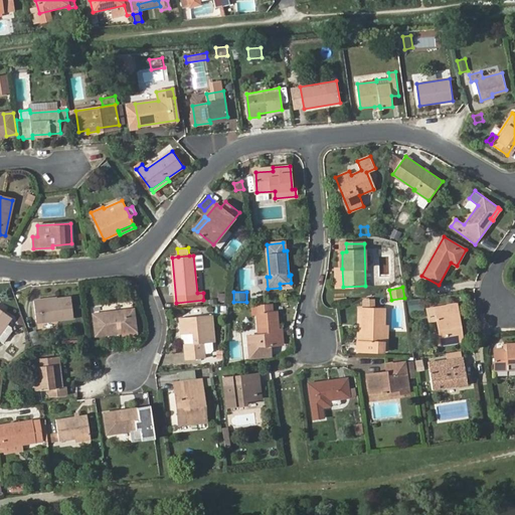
[(34,301),(36,322),(73,318),(71,298),(56,300),(56,298),(34,301)]
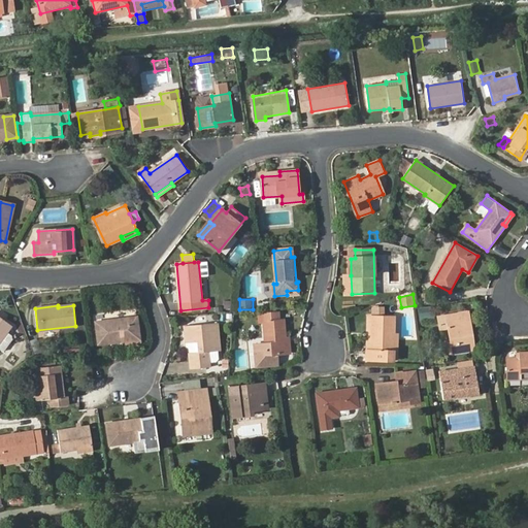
[(468,311),(460,312),(461,320),(470,319),(468,311)]
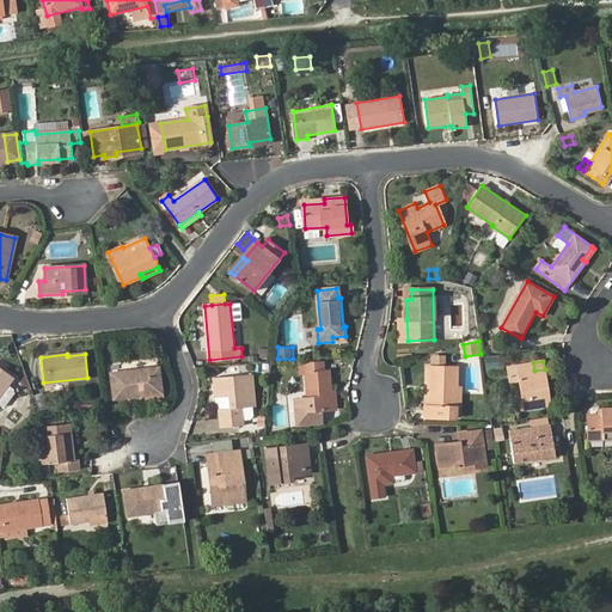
[(332,409),(331,392),(329,371),(324,371),(323,362),(305,363),(308,397),(295,399),(298,426),(323,422),(322,410),(332,409)]
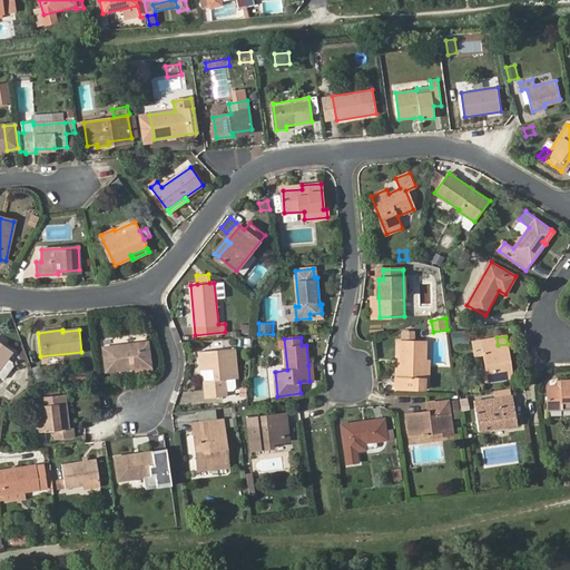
[(483,349),(484,354),(489,381),(509,377),(507,363),(510,363),(508,344),(498,345),(497,337),(473,341),(474,350),(483,349)]
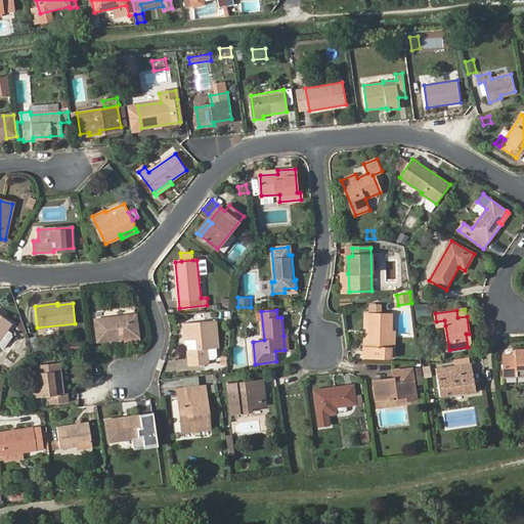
[(392,315),(370,314),(369,347),(365,347),(363,347),(363,357),(384,357),(385,349),(391,349),(391,331),(392,315)]
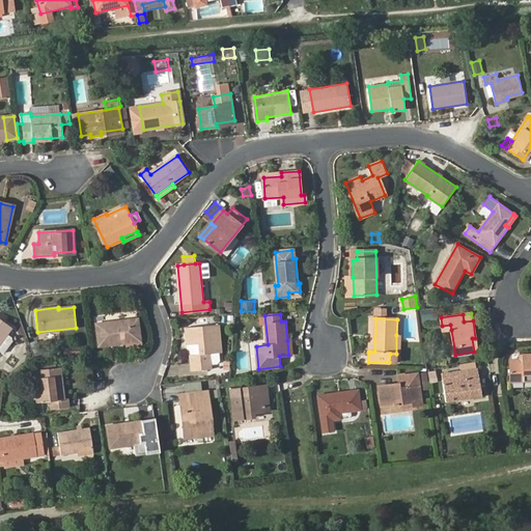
[(96,324),(100,345),(140,341),(137,319),(96,324)]
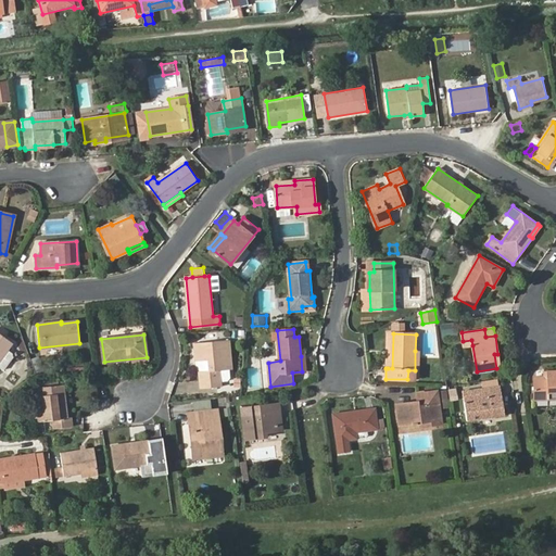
[(0,358),(7,351),(11,344),(0,336),(0,358)]
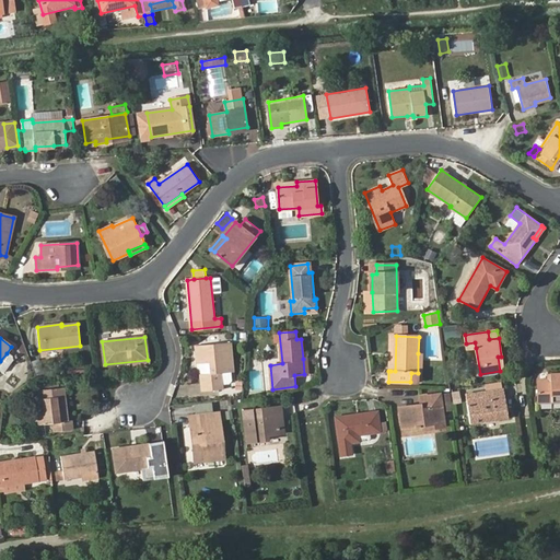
[(198,363),(205,363),(210,362),(211,374),(206,374),(200,374),(202,392),(225,388),(224,384),(230,383),(233,381),(232,372),(234,371),(231,342),(196,346),(198,363)]
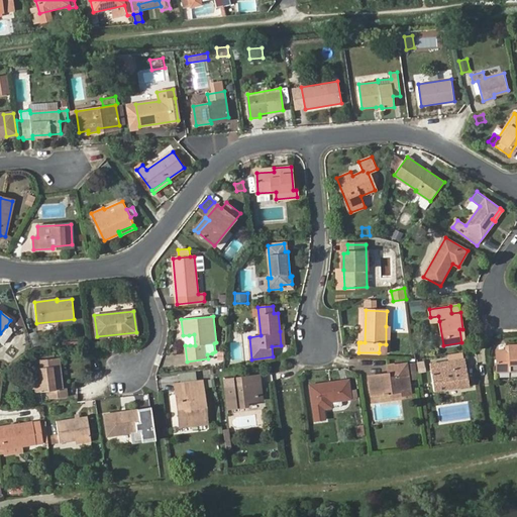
[(0,341),(9,328),(6,326),(0,333),(0,341)]
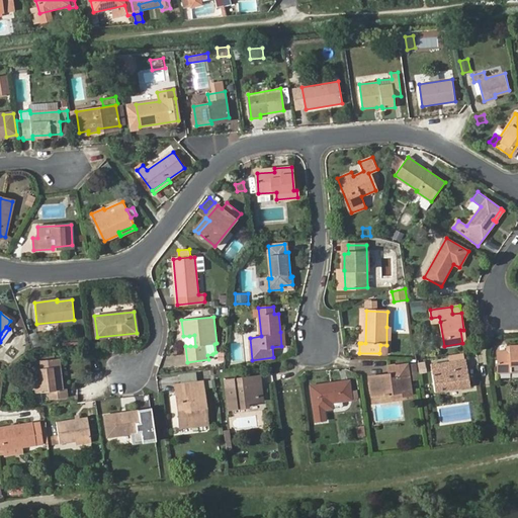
[(30,334),(32,348),(40,346),(37,332),(30,334)]
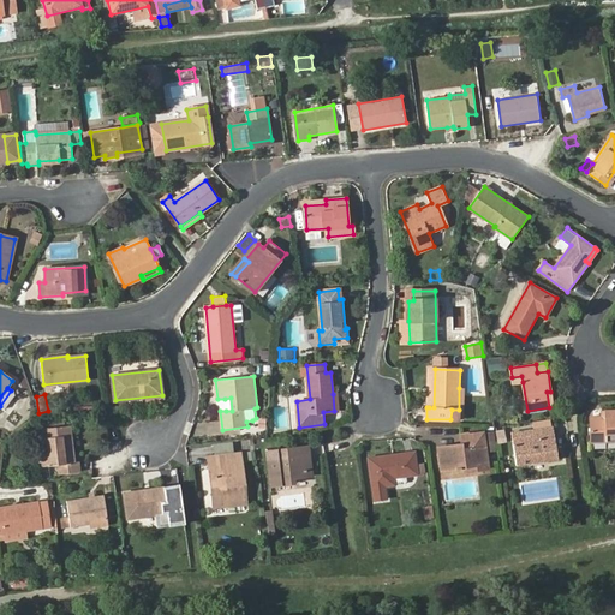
[(591,417),(591,441),(614,440),(614,410),(605,411),(605,417),(591,417)]
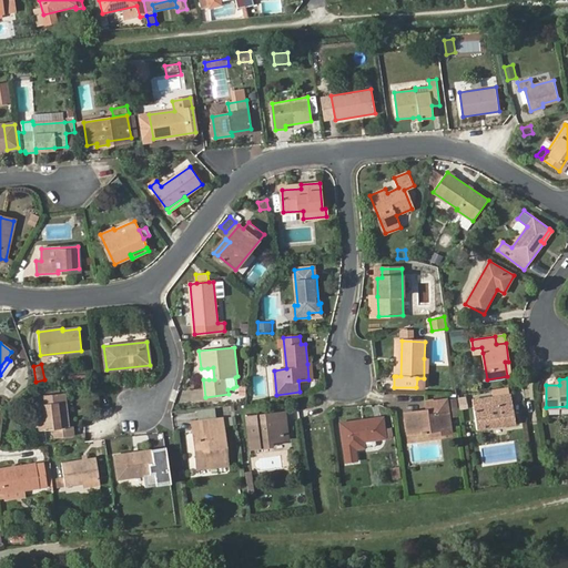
[(38,417),(39,430),(54,429),(56,436),(73,434),(72,427),(69,427),(64,395),(40,397),(42,417),(38,417)]
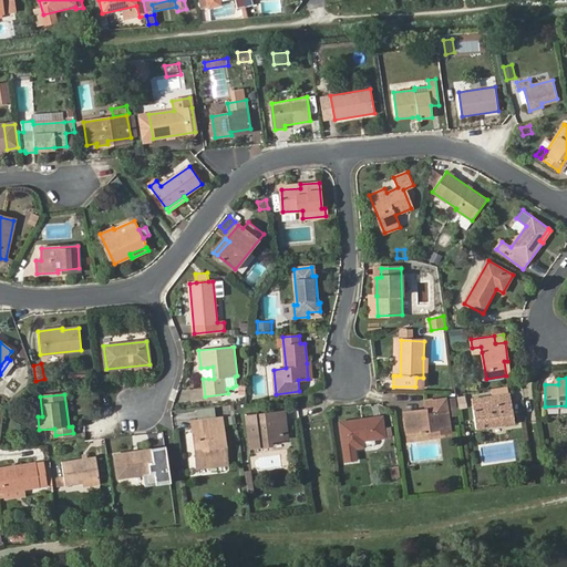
[(493,404),(473,406),(476,428),(514,423),(509,394),(492,397),(493,404)]
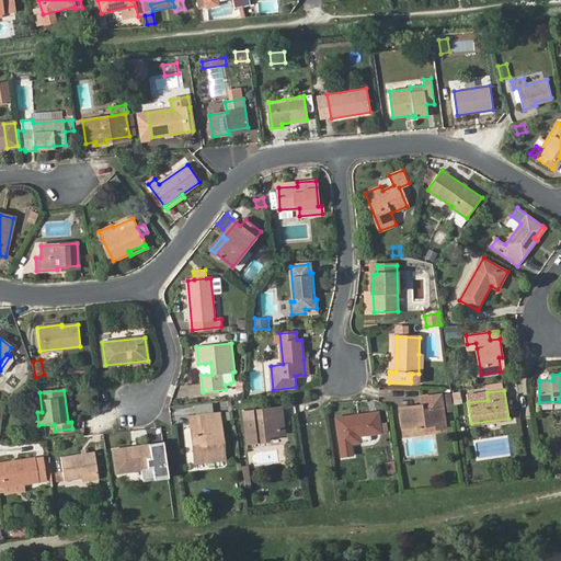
[(467,395),(468,402),(488,400),(487,392),(467,395)]
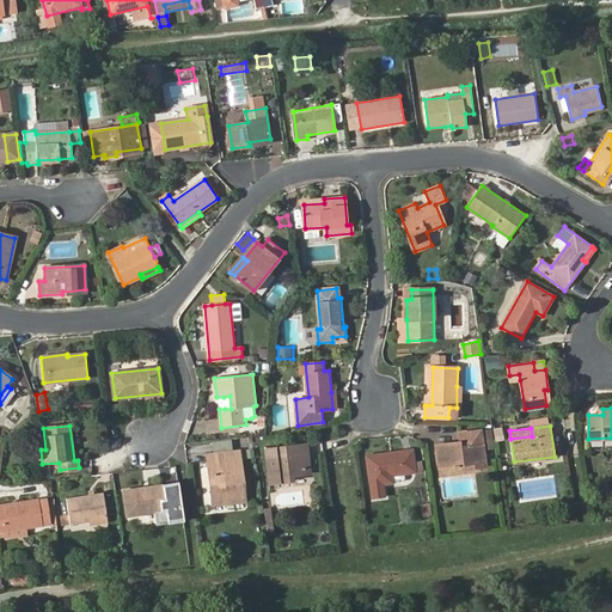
[(436,446),(440,466),(463,464),(464,469),(485,465),(481,430),(459,434),(460,442),(436,446)]
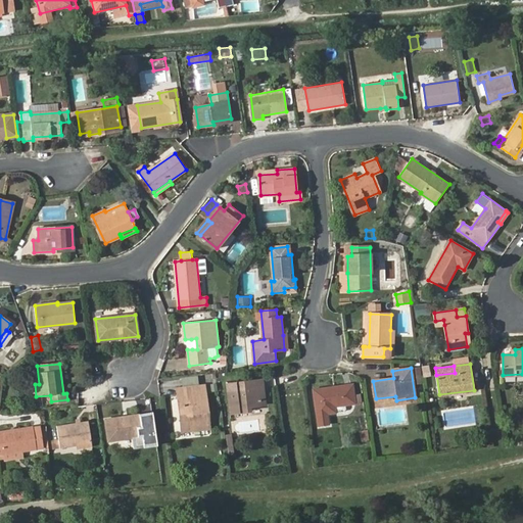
[(257,388),(263,387),(262,379),(250,381),(251,388),(228,391),(230,414),(241,413),(240,408),(250,407),(260,405),(257,388)]
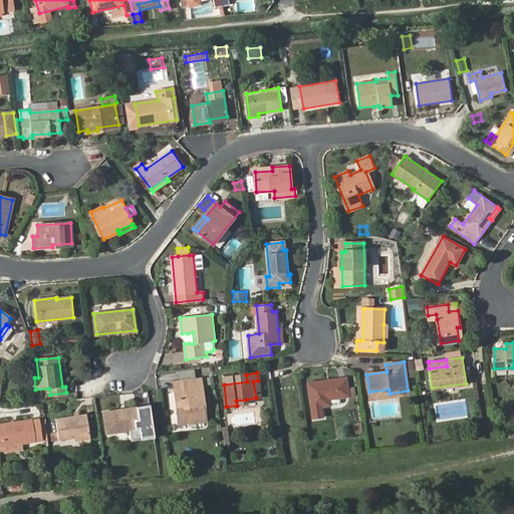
[(308,383),(311,408),(330,405),(329,399),(355,396),(354,388),(348,388),(346,377),(308,383)]
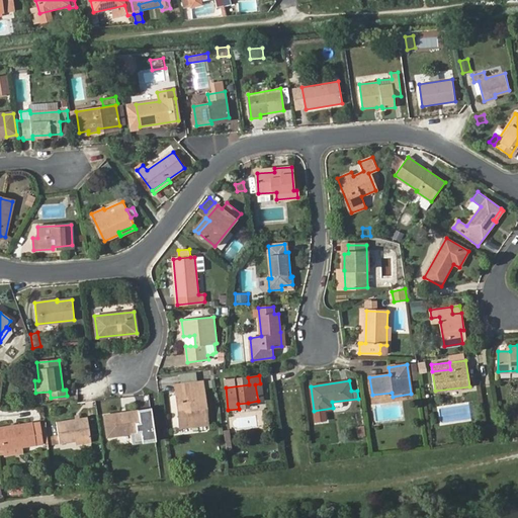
[(176,384),(178,402),(181,402),(183,417),(180,417),(181,428),(190,426),(207,424),(202,381),(176,384)]
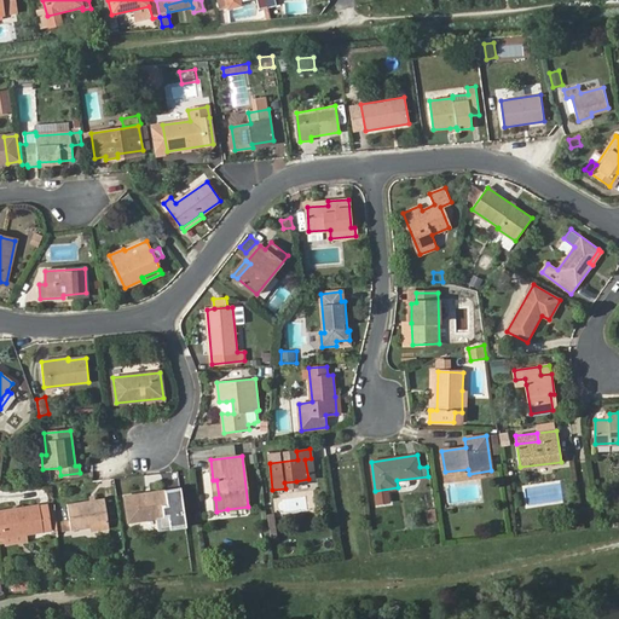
[(126,497),(129,521),(178,515),(174,490),(126,497)]
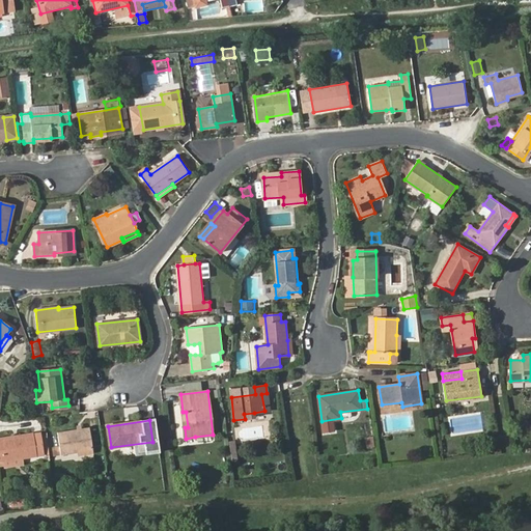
[(77,452),(93,450),(90,427),(58,432),(61,454),(77,452)]
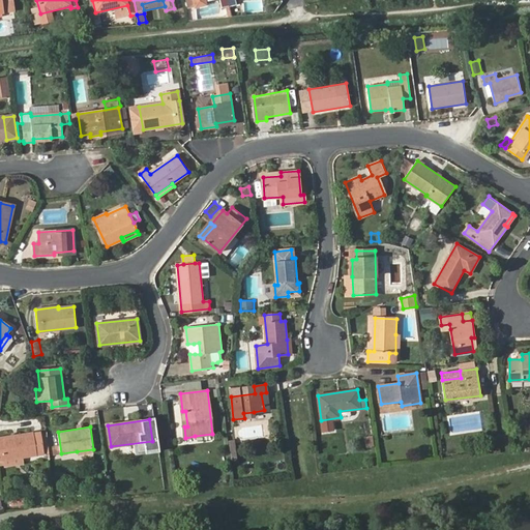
[(34,444),(42,442),(40,432),(32,433),(34,444)]
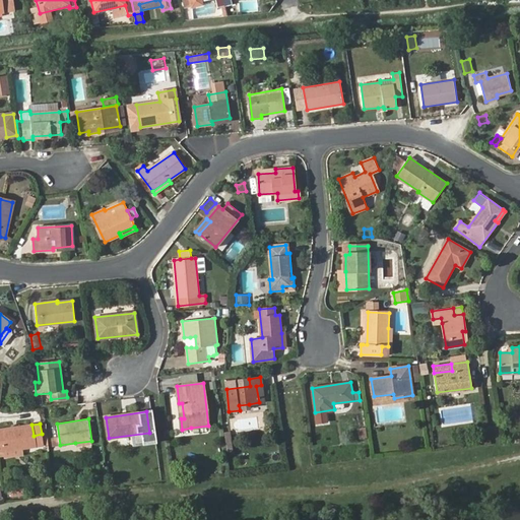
[(0,451),(35,447),(43,445),(42,434),(34,436),(31,425),(0,428),(0,451)]
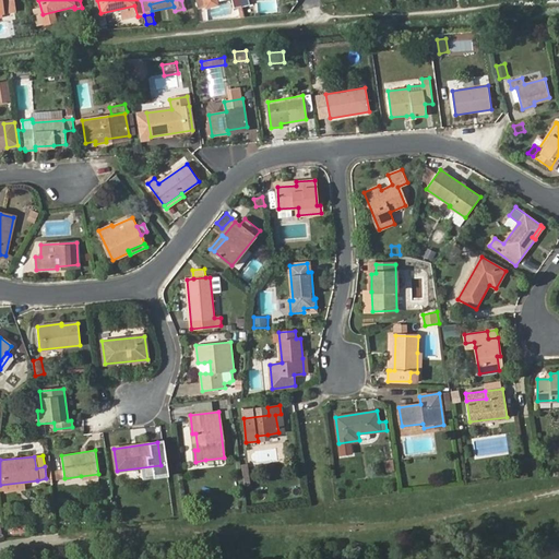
[(384,461),(387,472),(395,471),(393,459),(384,461)]
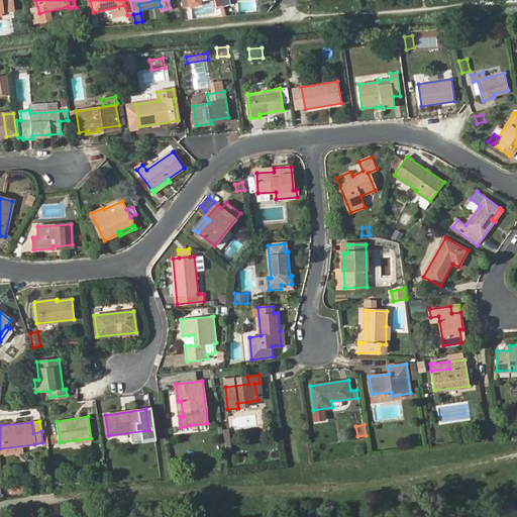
[(223,430),(225,448),(232,447),(229,429),(223,430)]
